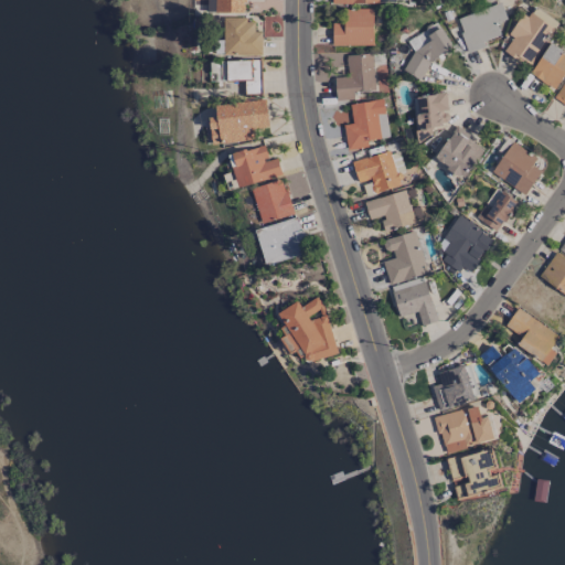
[(466,53),(484,48),(483,40),(508,32),(500,4),(456,17),(466,53)]
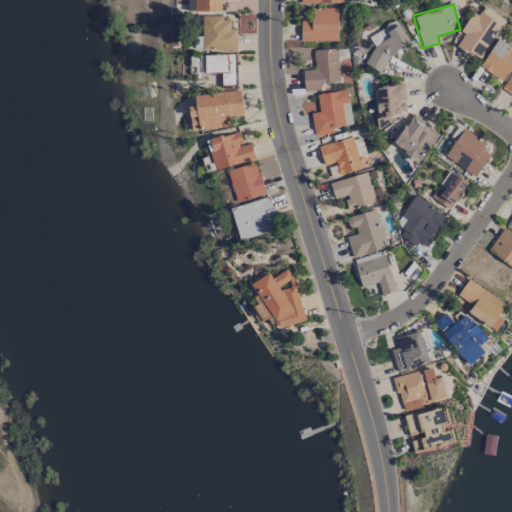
[(506,21),(484,7),(481,12),(502,26),(506,21)]
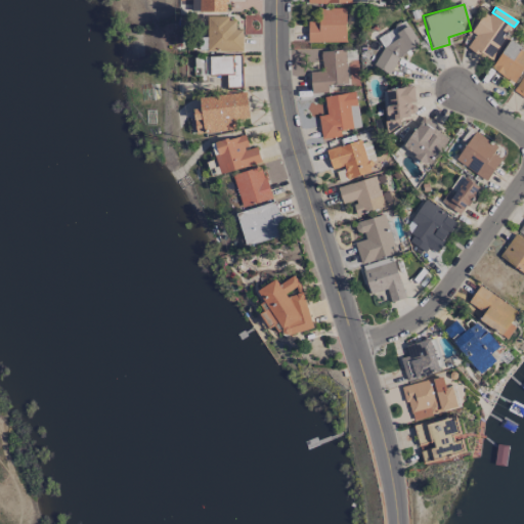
[(346,8),(319,8),(319,22),(308,22),(307,42),(345,43),(346,8)]
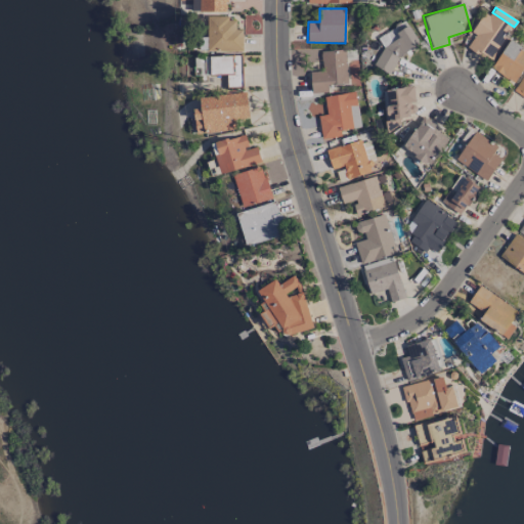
[(472,34),(474,35),(466,47),(491,63),(514,28),(486,10),(472,34)]
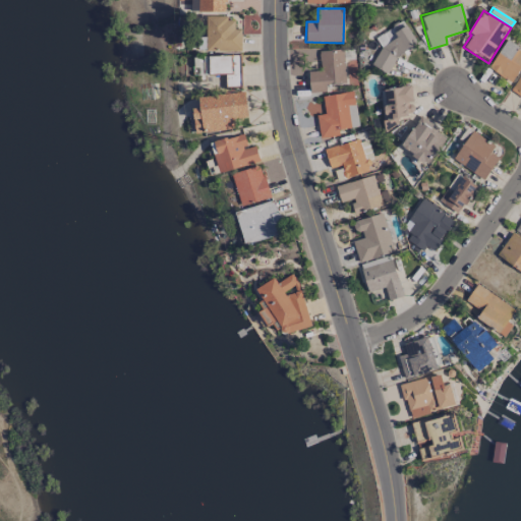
[(206,51),(241,51),(241,30),(234,30),(234,17),(206,17),(206,51)]
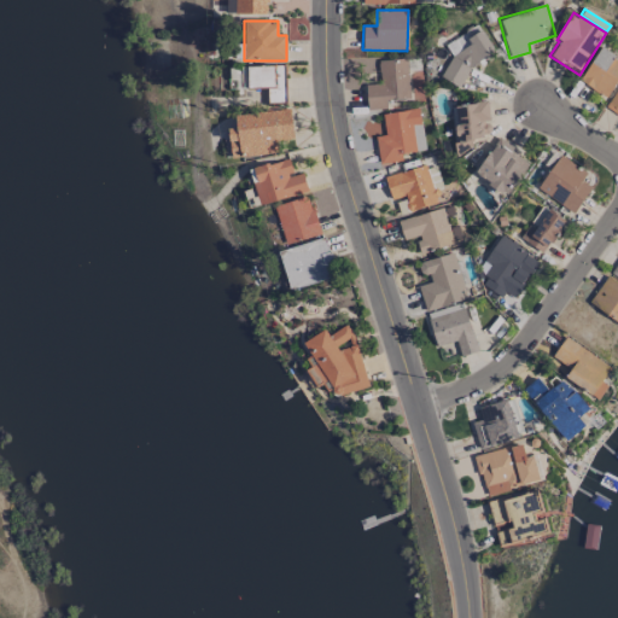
[(439,77),(464,91),(491,41),(464,25),(449,52),(453,53),(439,77)]
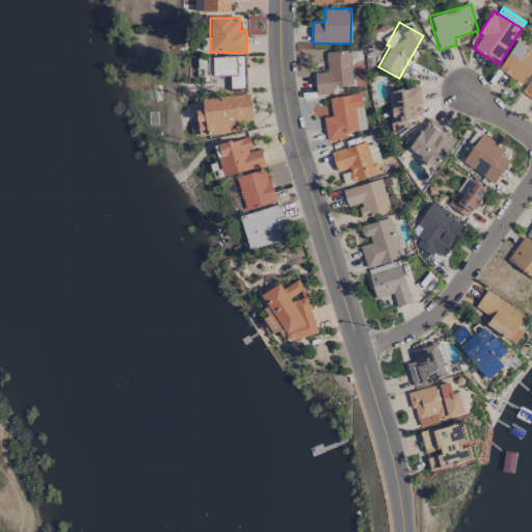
[(523,84),(531,68),(531,48),(516,40),(499,71),(523,84)]
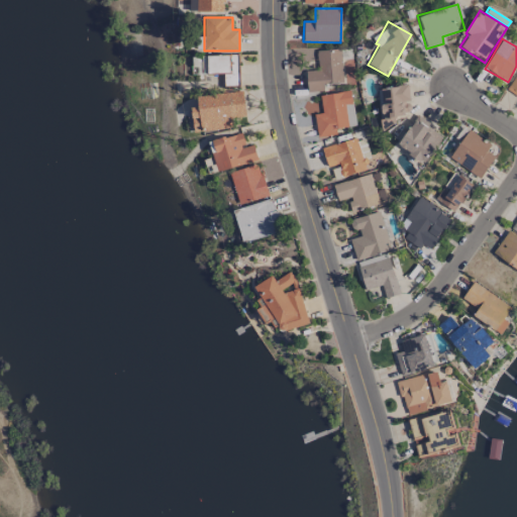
[(306,71),(306,92),(323,91),(323,84),(342,83),(340,49),(316,50),(317,70),(306,71)]
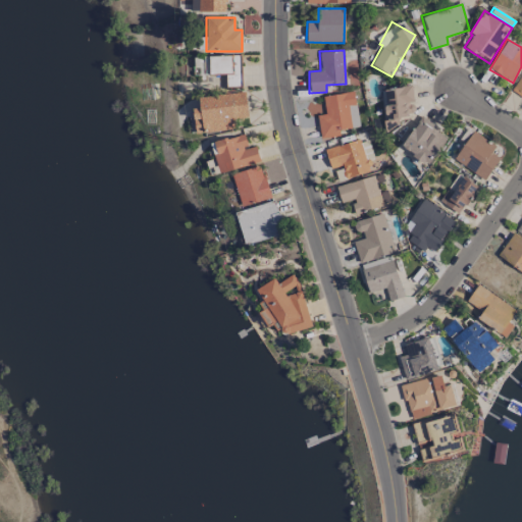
[(240,55),(207,56),(208,74),(225,74),(225,88),(241,88),(240,55)]
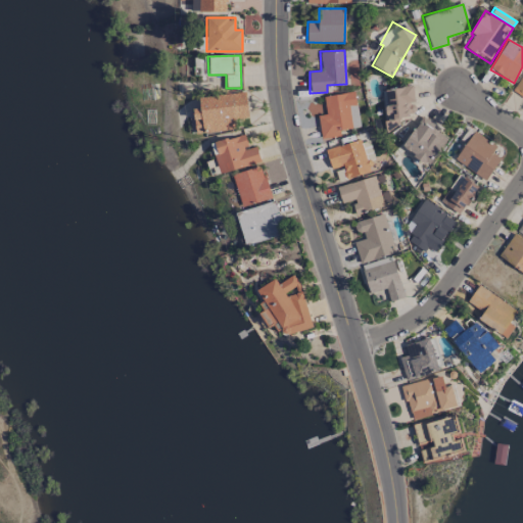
[(522,96),(522,74),(512,90),(522,96)]
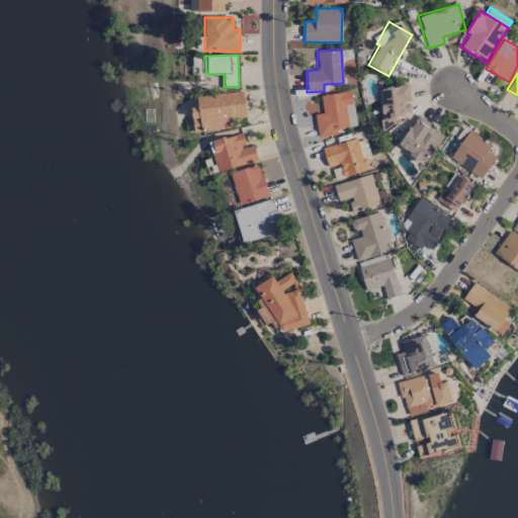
[(407,85),(378,89),(382,120),(380,120),(381,130),(396,127),(395,116),(411,113),(407,85)]
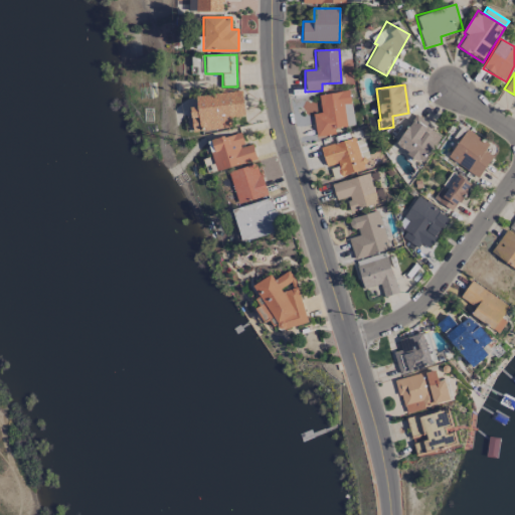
[(195,97),(196,107),(189,108),(192,132),(230,127),(229,118),(244,116),(241,91),(195,97)]
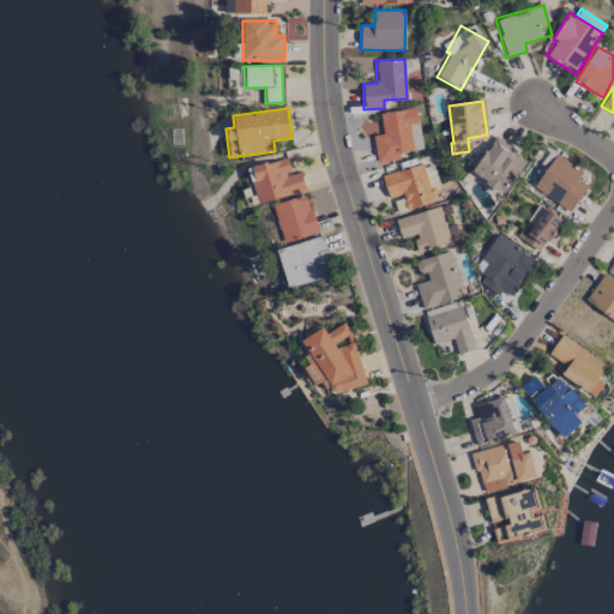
[(375,163),(399,161),(398,152),(421,150),(416,108),(379,113),(381,134),(373,136),(375,163)]
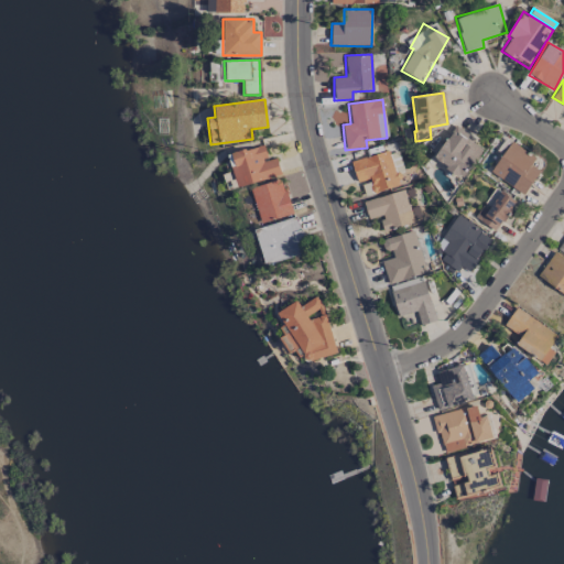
[(433,160),(463,179),(484,145),(454,127),(433,160)]
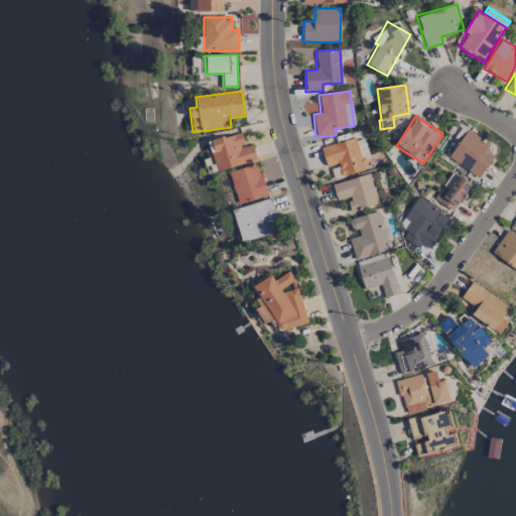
[(467,130),(447,158),(478,178),(493,156),(486,151),(489,145),(467,130)]
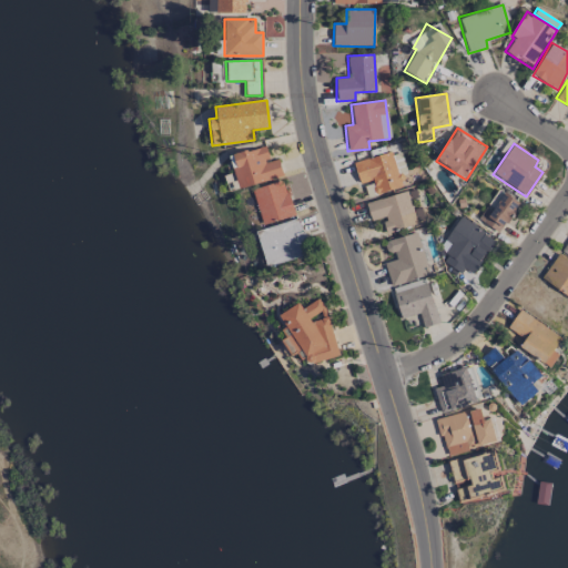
[(229,155),(237,189),(282,176),(277,159),(270,161),(265,145),(229,155)]
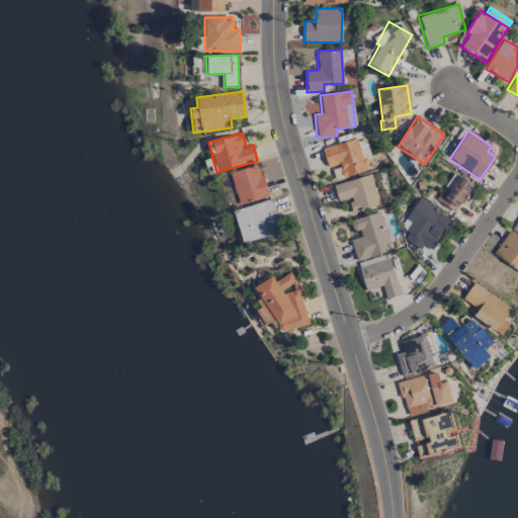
[(365,170),(357,139),(322,148),(327,168),(339,165),(342,176),(365,170)]
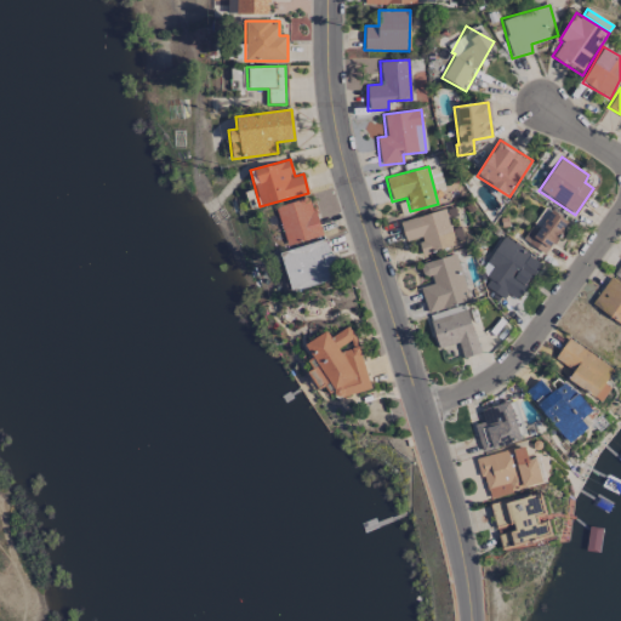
[(285,245),(320,237),(309,198),(275,206),(285,245)]
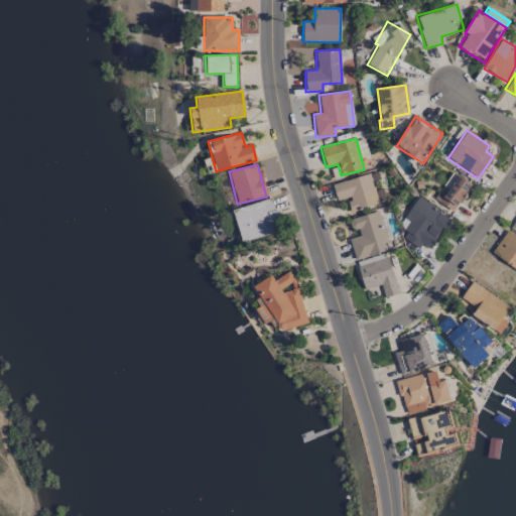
[(337,201),(347,198),(351,211),(378,204),(370,173),(332,184),(337,201)]
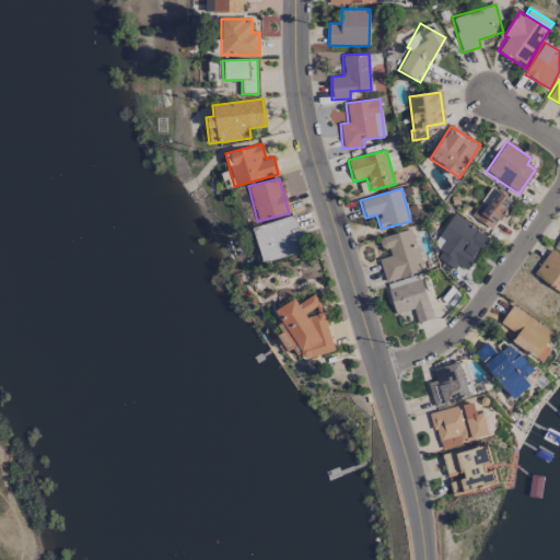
[(493,231),(511,198),(494,189),(477,221),(493,231)]
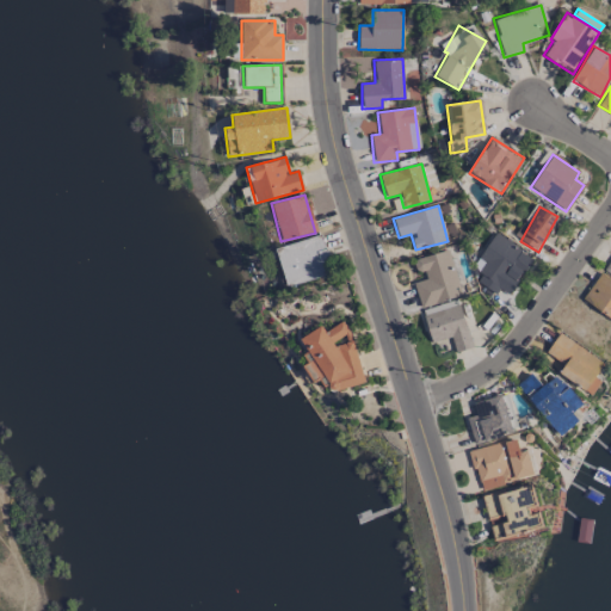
[(532,258),(494,234),(473,267),(482,273),(476,282),(497,295),(500,289),(508,295),(532,258)]
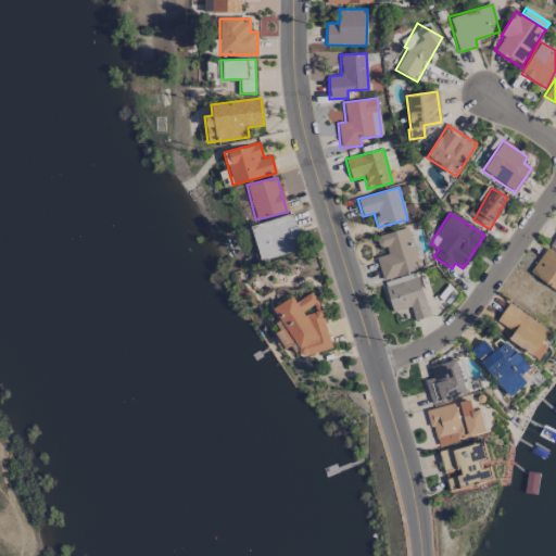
[(250,225),(258,260),(301,250),(293,215),(250,225)]
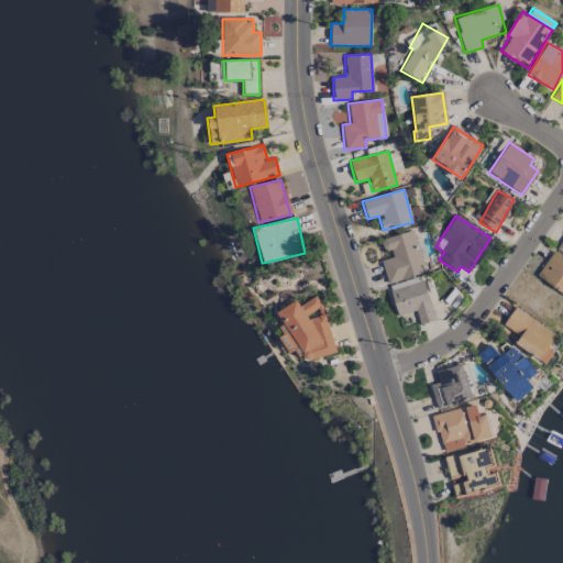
[(387,284),(424,273),(412,230),(383,239),(388,258),(381,261),(387,284)]
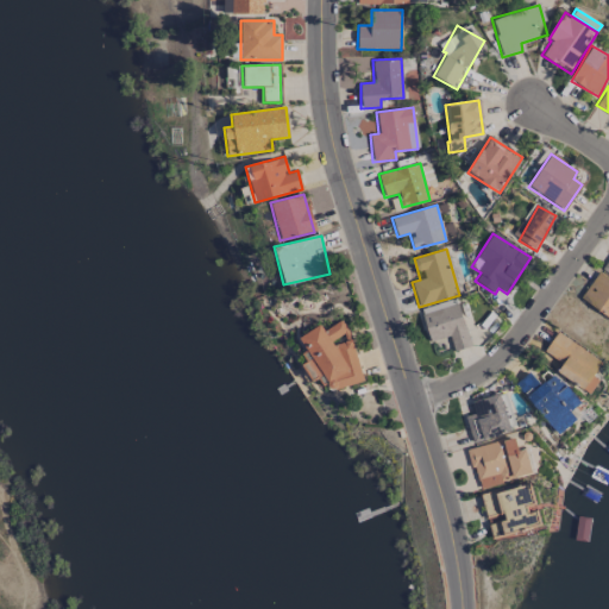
[(608,280),(596,272),(579,300),(608,318),(608,280)]
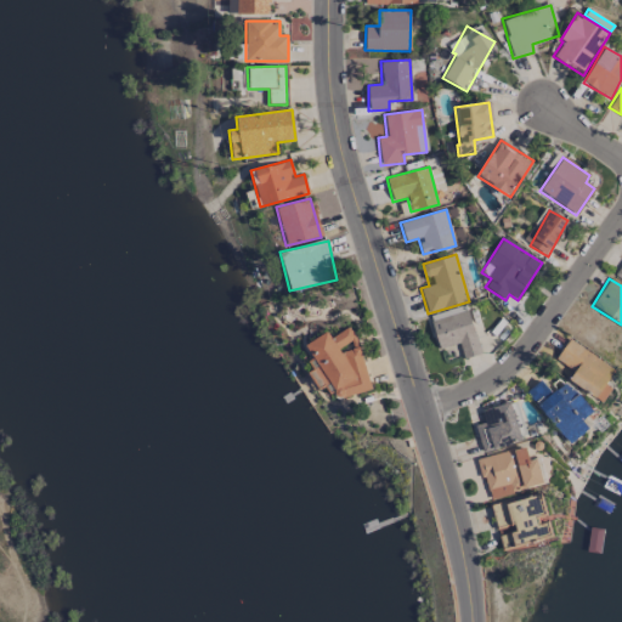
[(372,388),(351,328),(329,335),(328,334),(306,341),(316,368),(309,371),(315,389),(331,383),(337,400),(372,388)]
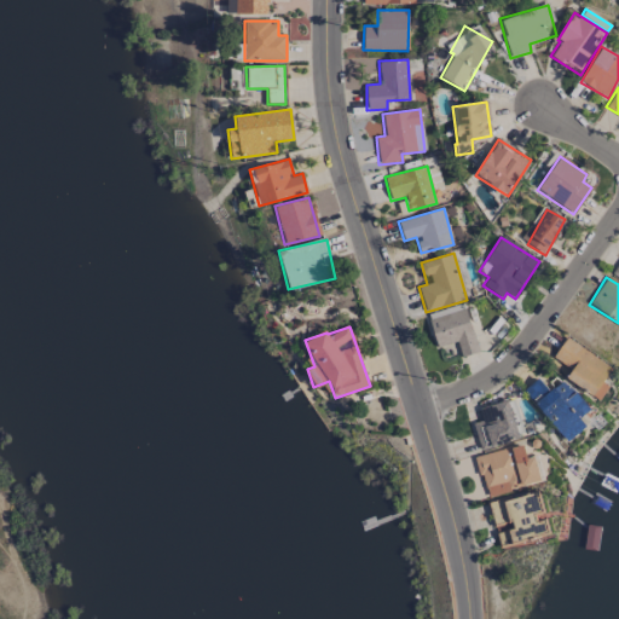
[(553,358),(570,369),(565,377),(599,400),(608,386),(602,382),(612,368),(566,337),(553,358)]
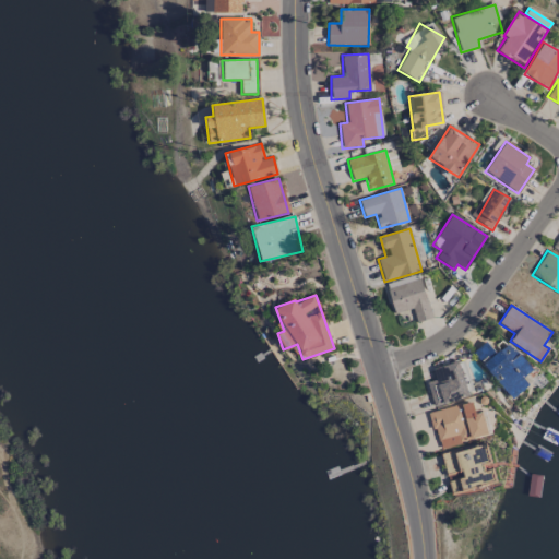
[(510,342),(494,354),(487,344),(475,353),(510,400),(528,385),(522,377),(531,370),(510,342)]
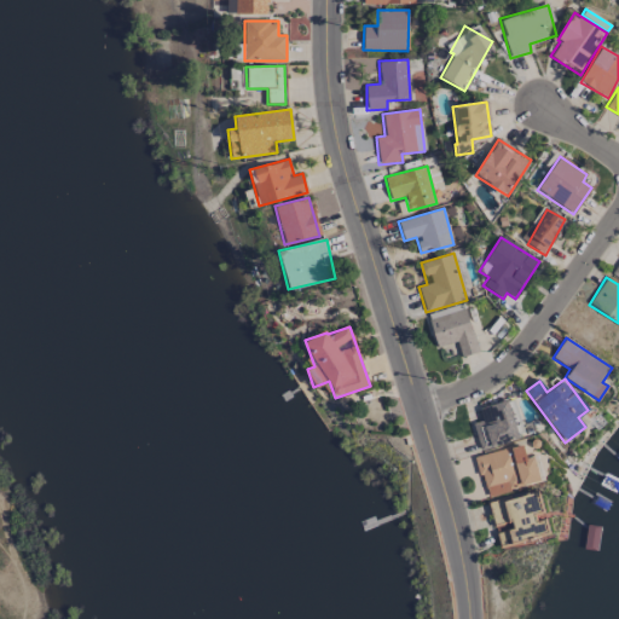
[(522,439),(518,417),(512,420),(507,401),(479,408),(481,421),(473,423),(479,450),(522,439)]
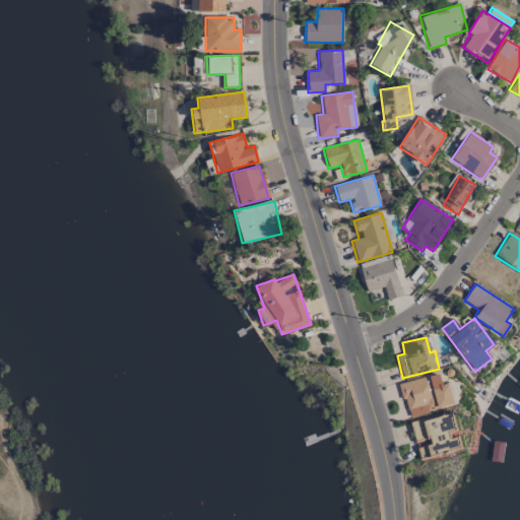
[(400,382),(407,415),(453,406),(449,383),(441,385),(439,375),(400,382)]
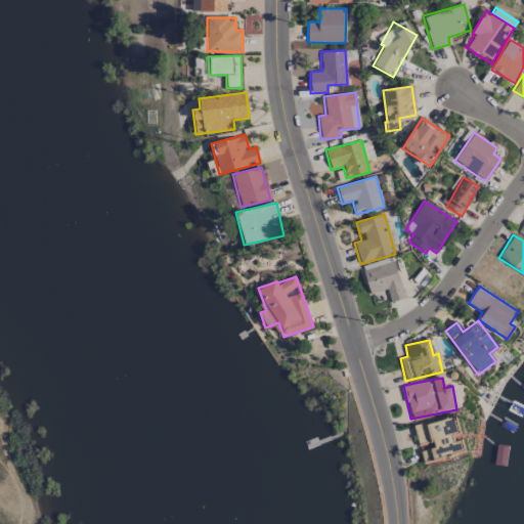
[(422,466),(467,455),(463,437),(461,437),(455,416),(412,426),(422,466)]
